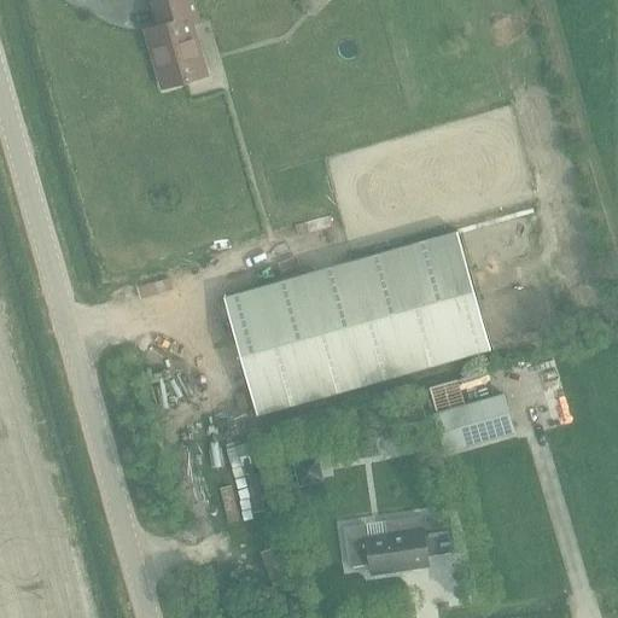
[(191,25),(199,23),(192,0),(159,0),(151,3),(158,27),(145,30),(162,88),(205,76),(191,25)]
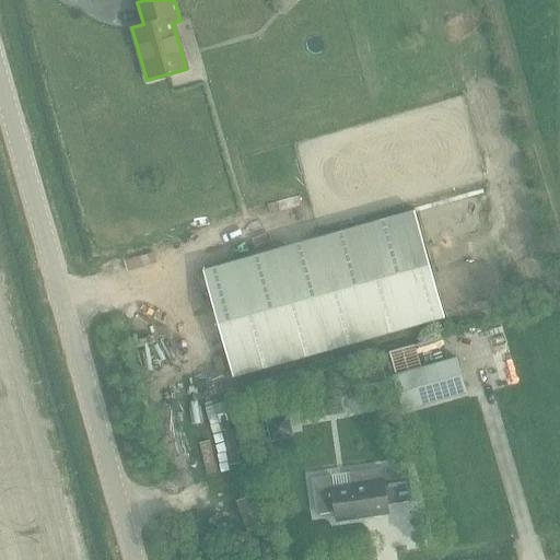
[(443,91),(448,137),(458,136),(459,143),(476,141),(469,88),(443,91)]
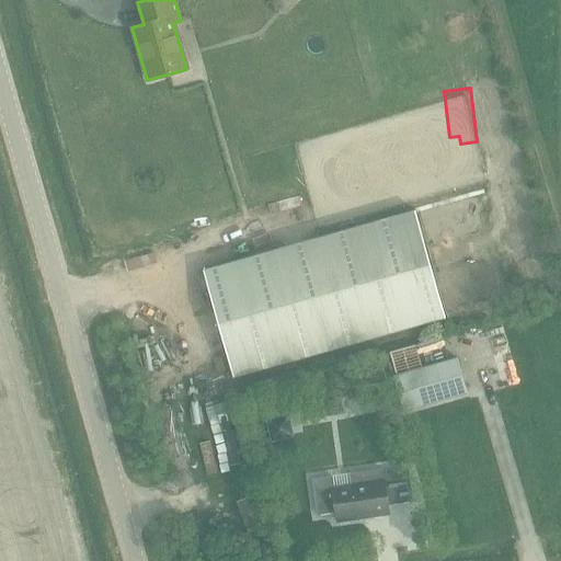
[(203,271),(232,377),(445,317),(414,210),(319,238),(203,271)]
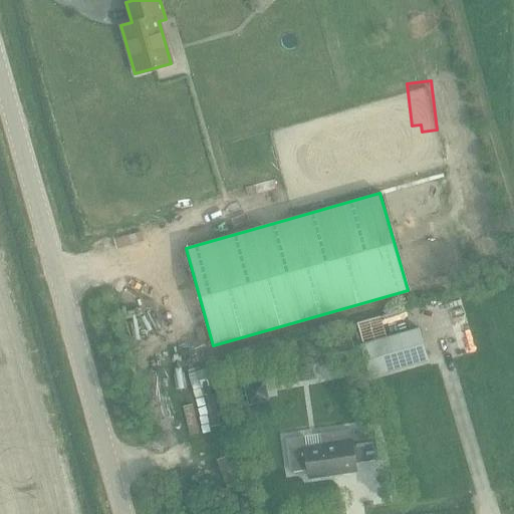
[(359,344),(369,376),(428,359),(418,328),(359,344)]
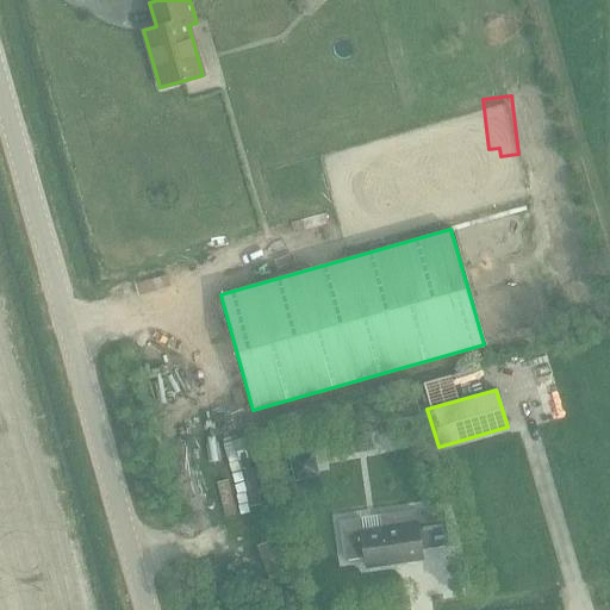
[(416,402),(390,408),(393,423),(419,416),(416,402)]
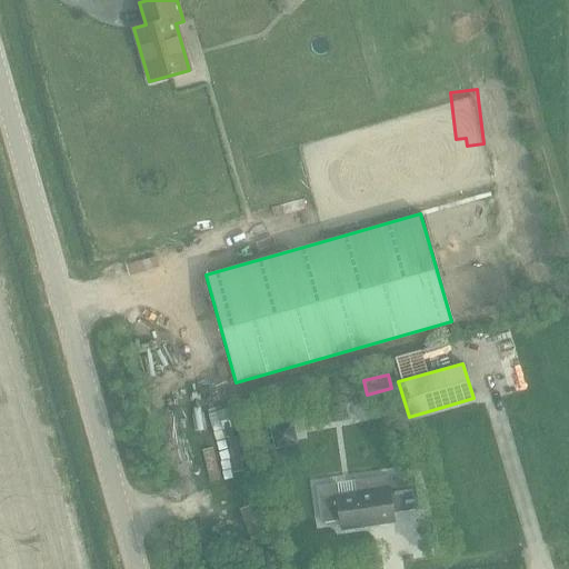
[(253,447),(238,397),(228,400),(243,450),(253,447)]
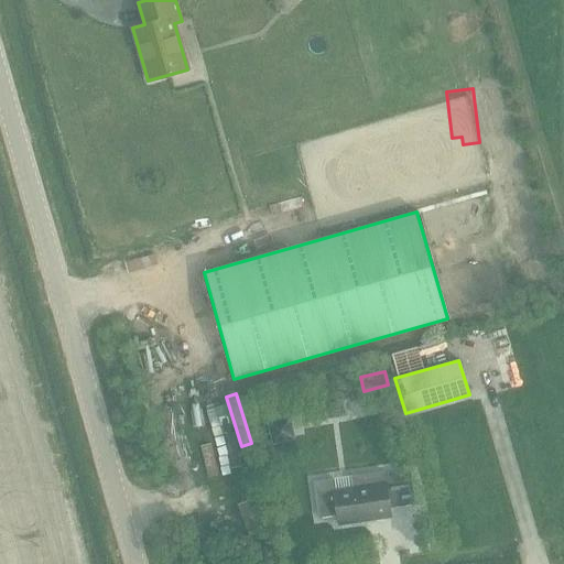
[(383,396),(365,401),(368,412),(387,408),(383,396)]
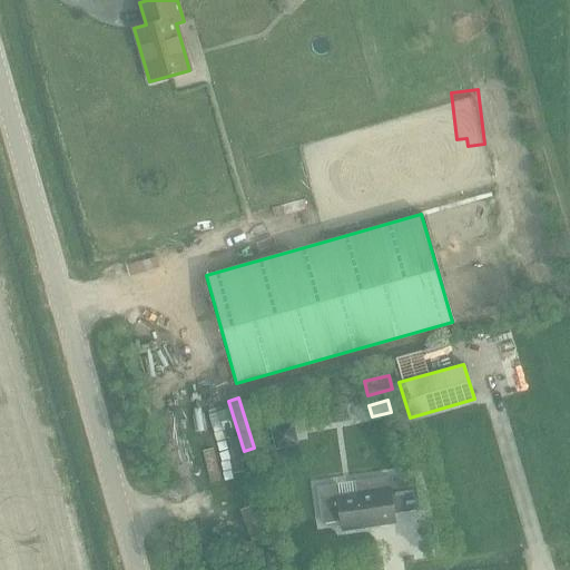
[(291,424),(268,430),(274,452),(295,448),(291,424)]
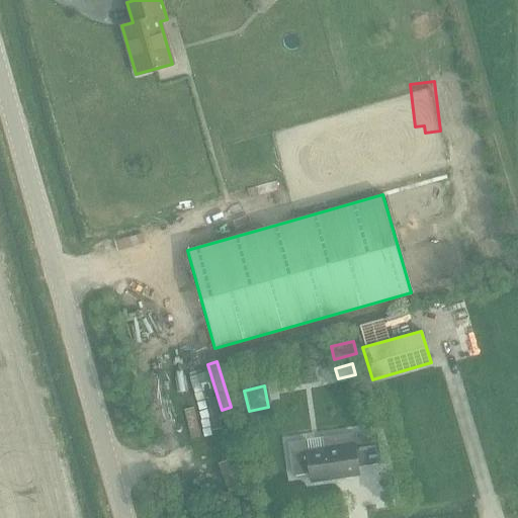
[(308,439),(287,442),(292,475),(310,471),(311,481),(358,473),(357,466),(380,462),(376,434),(354,438),(353,433),(322,437),(323,448),(309,450),(308,439)]
